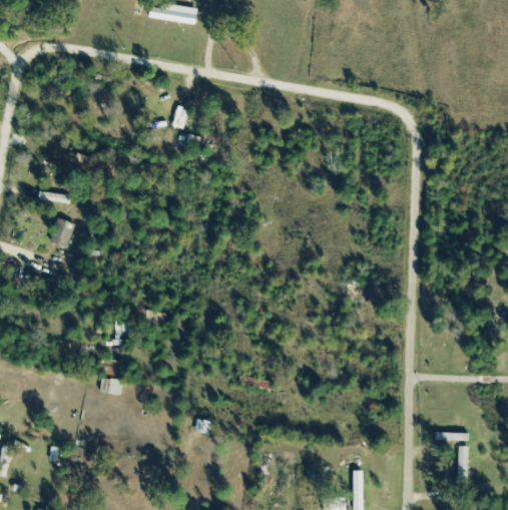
[(197,8),(161,2),(160,6),(147,4),(146,16),(195,23),(197,8)]
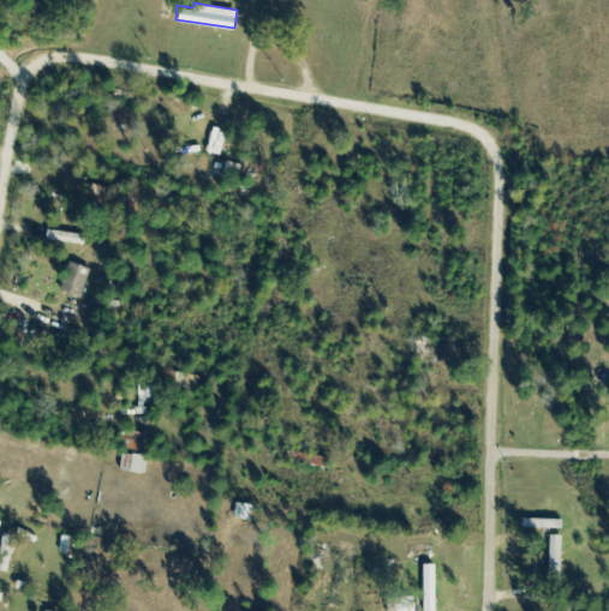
[(52,241),(83,241),(83,232),(52,232),(52,241)]
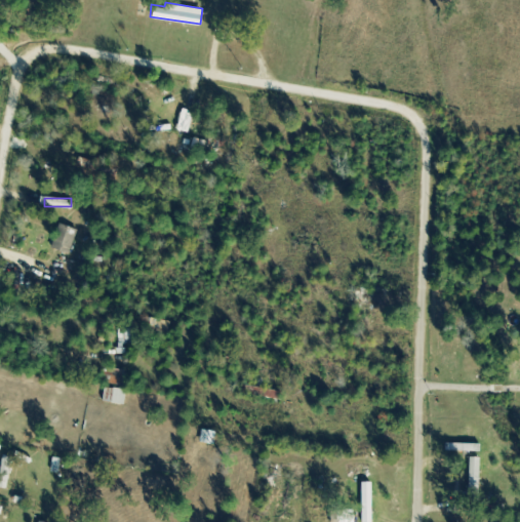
[(68,252),(74,227),(55,223),(49,247),(68,252)]
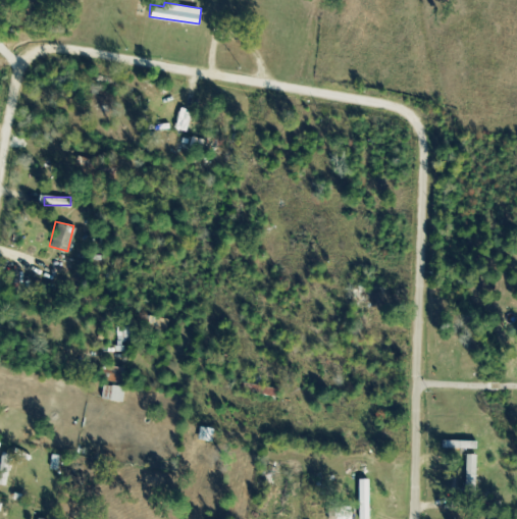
[(8,453),(0,452),(0,481),(6,482),(8,453)]
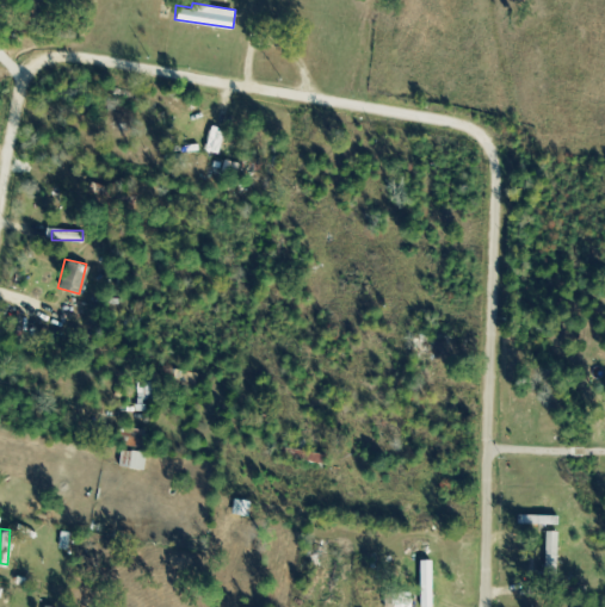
[(557,532),(545,531),(544,573),(556,574),(557,532)]
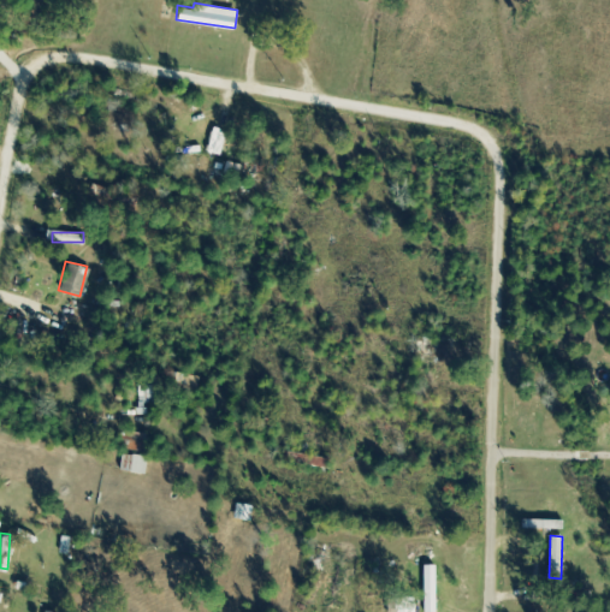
[(425,611),(434,611),(433,565),(424,565),(425,611)]
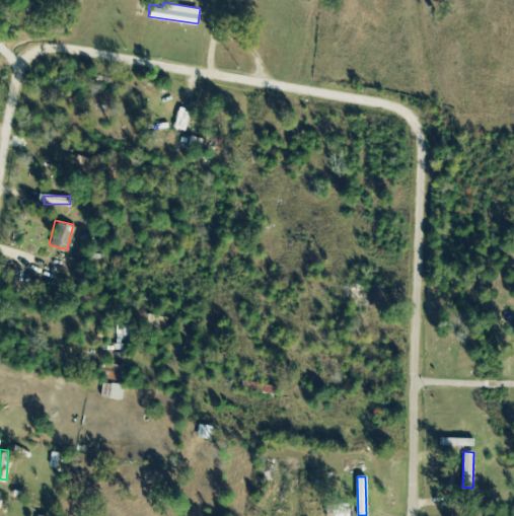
[(349,513),(349,504),(329,505),(329,511),(341,510),(341,513),(349,513)]
